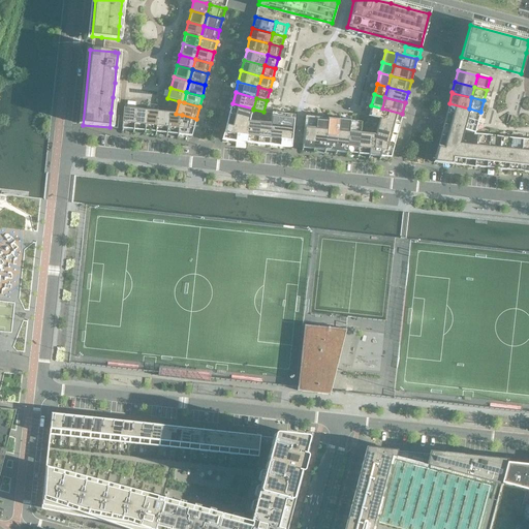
[(250,119),(253,110),(253,109),(232,103),(229,114),(250,119)]
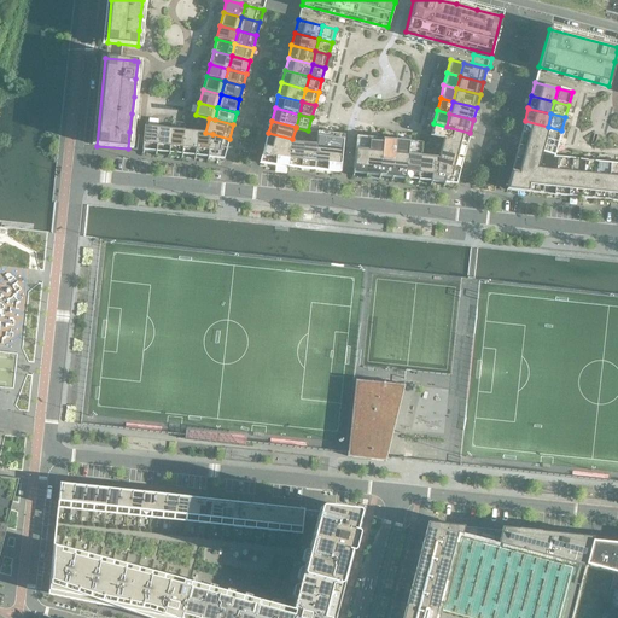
[(544,139),(548,127),(525,121),(522,133),(523,133),(544,139)]
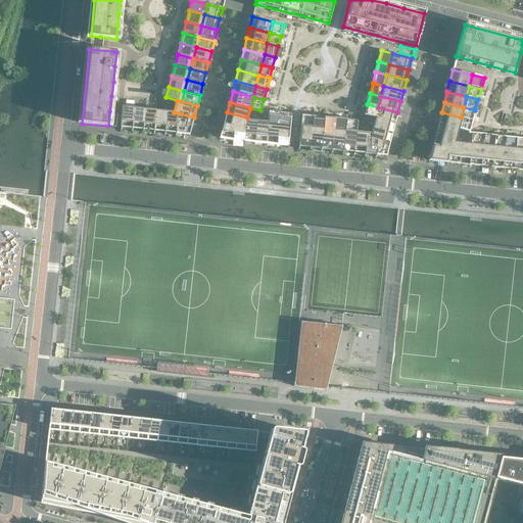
[(375,117),(378,107),(367,104),(364,115),(375,117)]
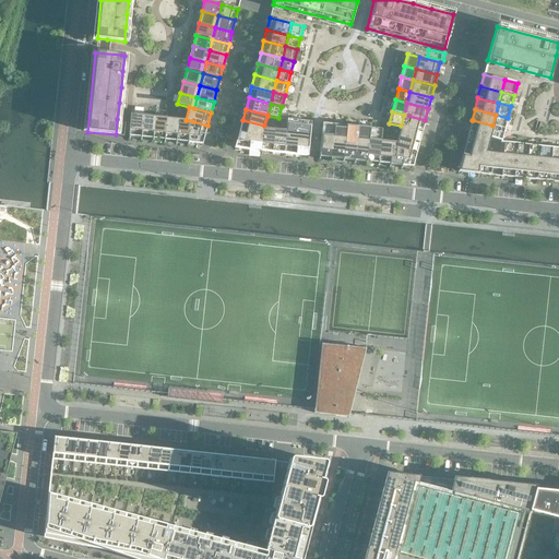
[(141,138),(143,115),(131,114),(128,137),(141,138)]
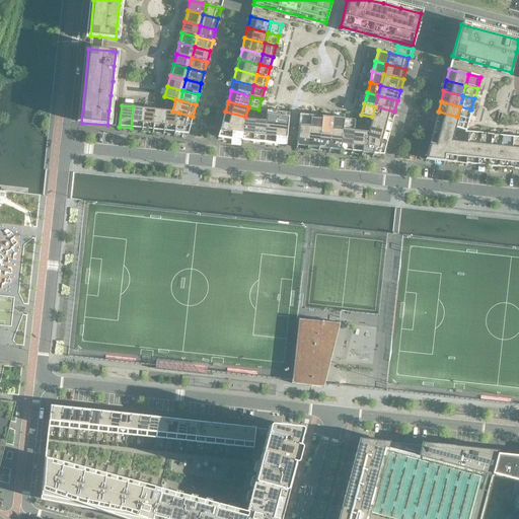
[(142,129),(144,108),(133,106),(131,128),(142,129)]
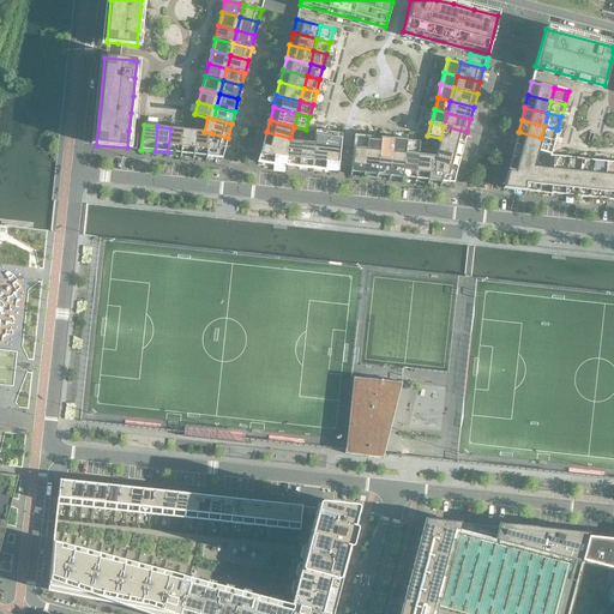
[(464,144),(467,132),(444,126),(440,138),(464,144)]
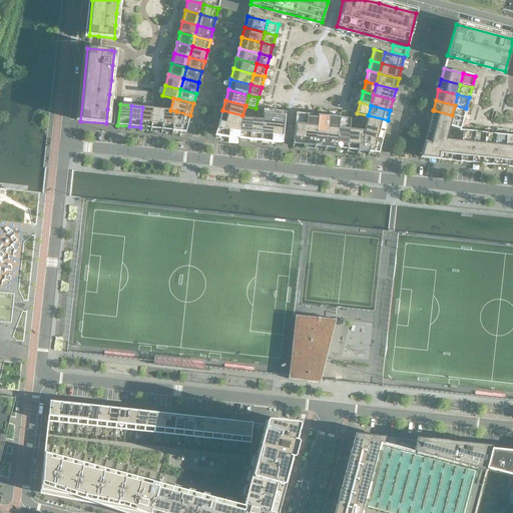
[(463,118),(466,108),(455,105),(452,115),(463,118)]
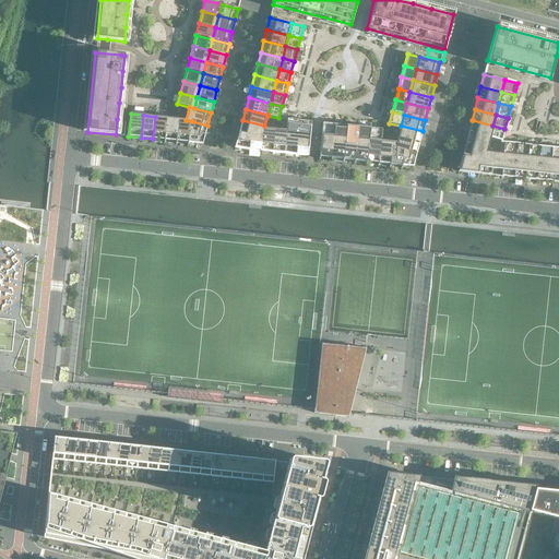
[(165,140),(167,118),(155,117),(153,139),(165,140)]
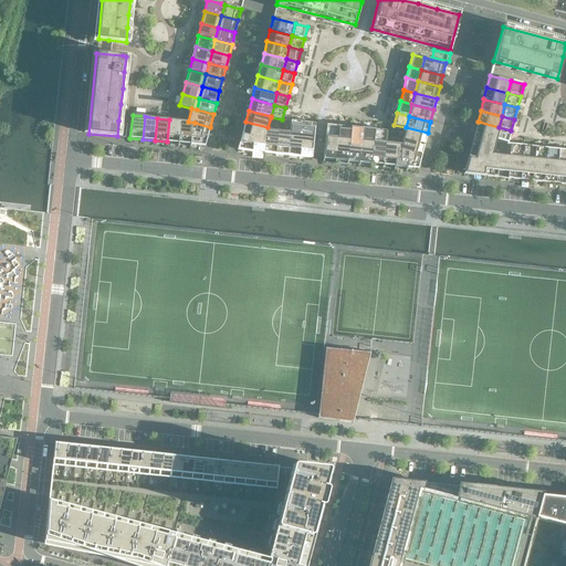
[(180,144),(182,121),(169,119),(167,142),(180,144)]
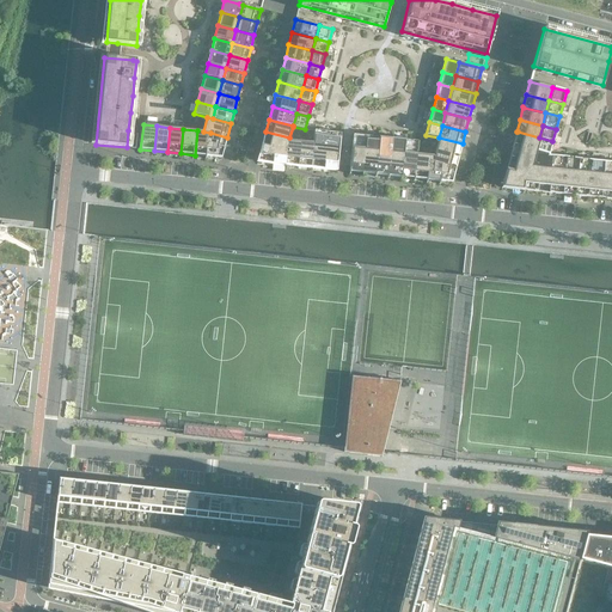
[(208,157),(209,145),(210,133),(203,132),(197,130),(195,155),(208,157)]
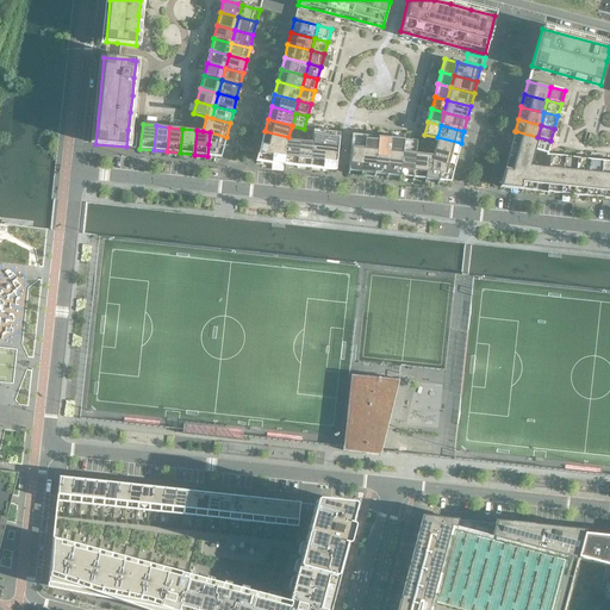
[(327,131),(313,130),(312,143),(325,144),(338,145),(340,132),(327,131)]
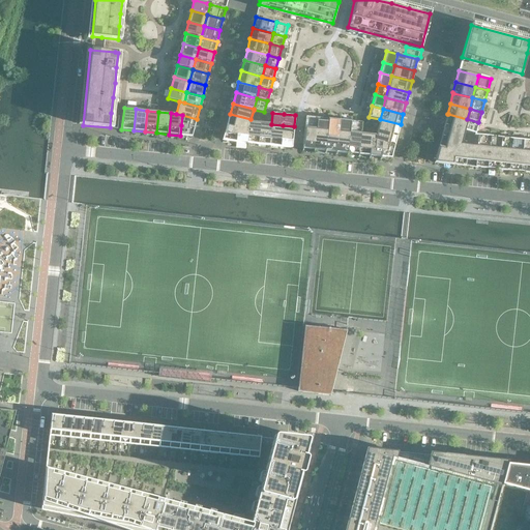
[(249,121),(251,119),(230,114),(227,125),(237,127),(248,130),(249,121)]
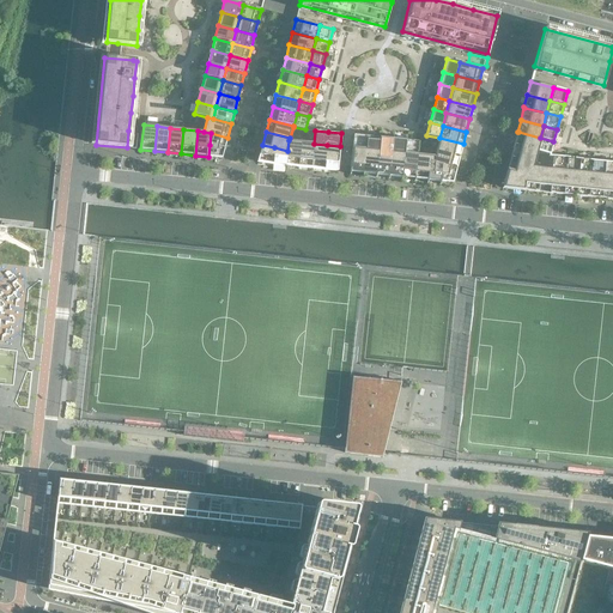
[(540,138),(519,132),(517,132),(514,145),(536,151),(540,138)]
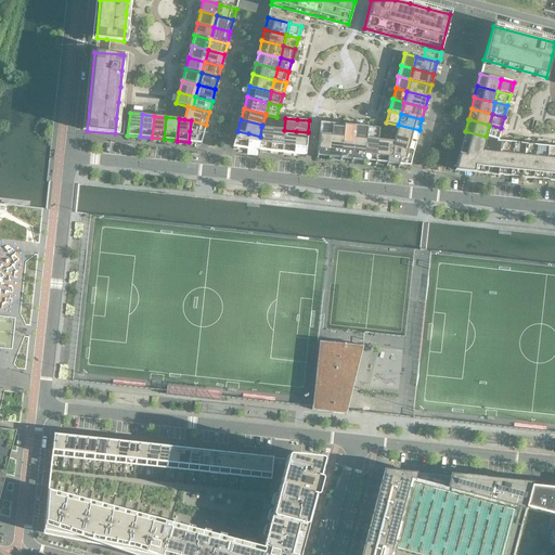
[(203,133),(206,125),(191,120),(190,131),(203,133)]
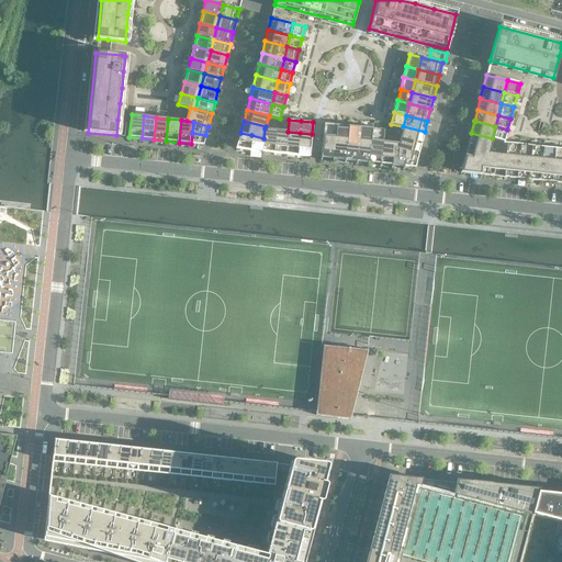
[(335,136),(337,124),(324,123),(323,135),(335,136)]
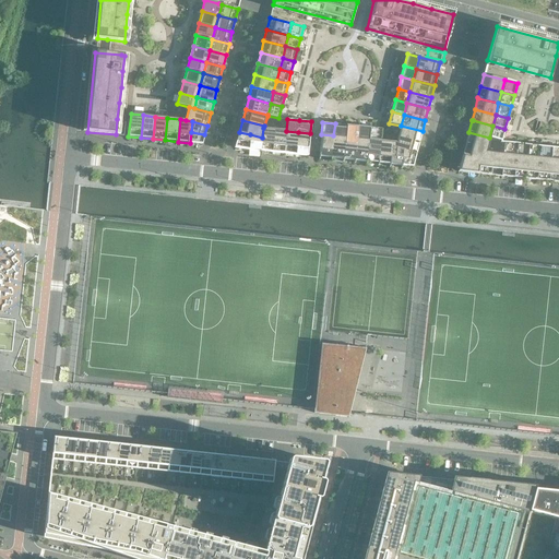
[(345,137),(346,126),(335,123),(333,135),(345,137)]
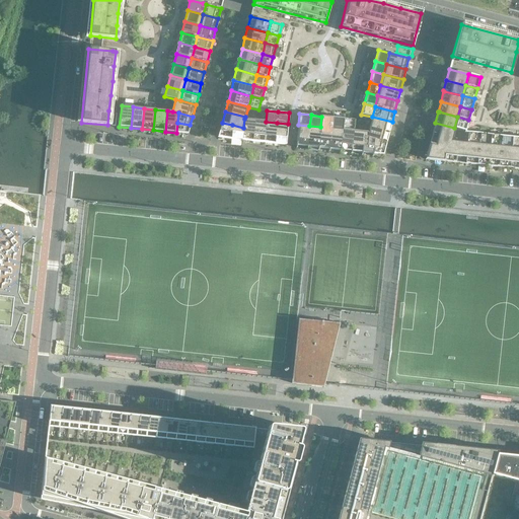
[(331,129),(332,118),(321,117),(320,127),(331,129)]
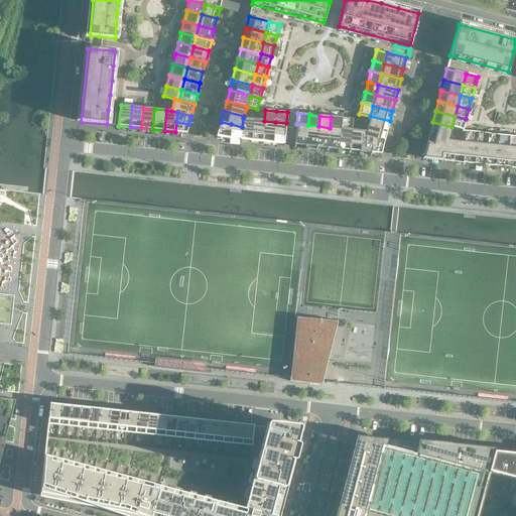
[(387,132),(390,121),(370,116),(367,127),(387,132)]
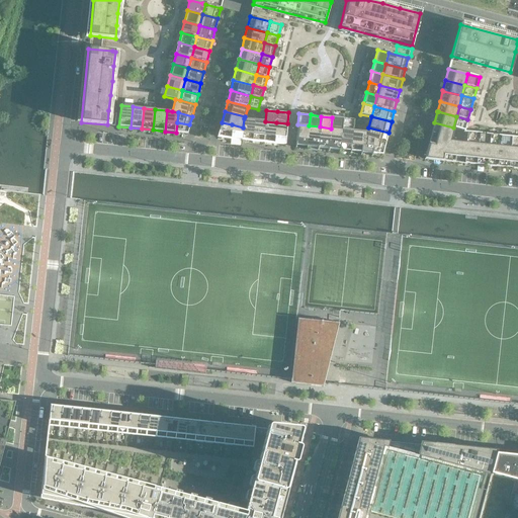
[(465,131),(467,119),(456,116),(453,127),(454,127),(465,131)]
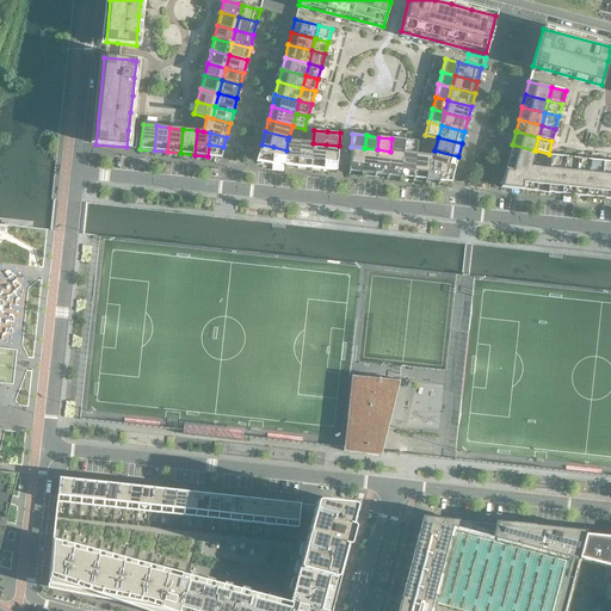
[(403,153),(405,140),(392,139),(390,152),(403,153)]
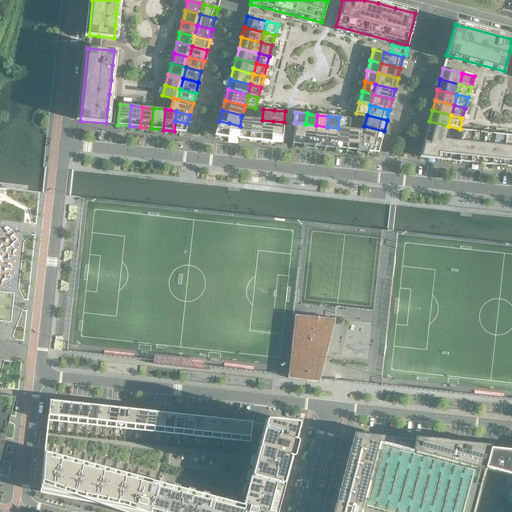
[(249,139),(252,119),(241,117),(240,126),(239,138),(249,139)]
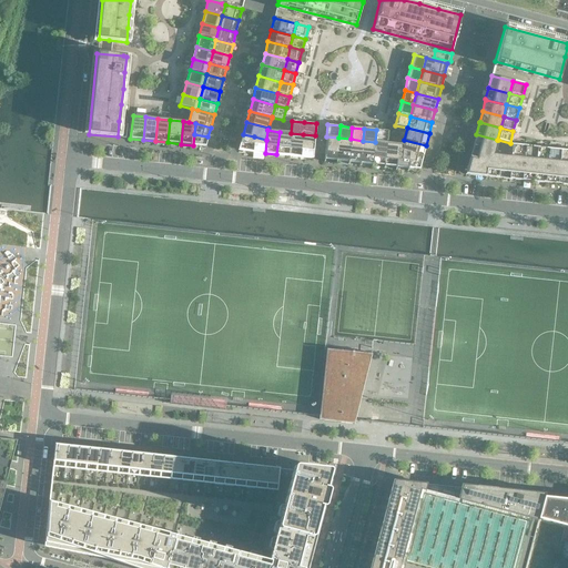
[(387,143),(388,132),(388,131),(376,130),(375,142),(386,143),(387,143)]
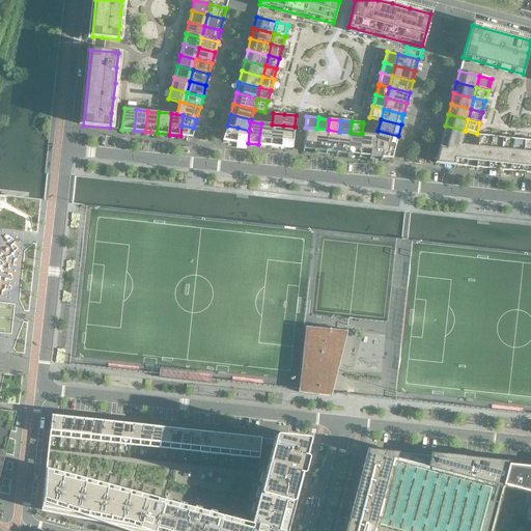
[(270,145),(272,124),(261,123),(258,144),(270,145)]
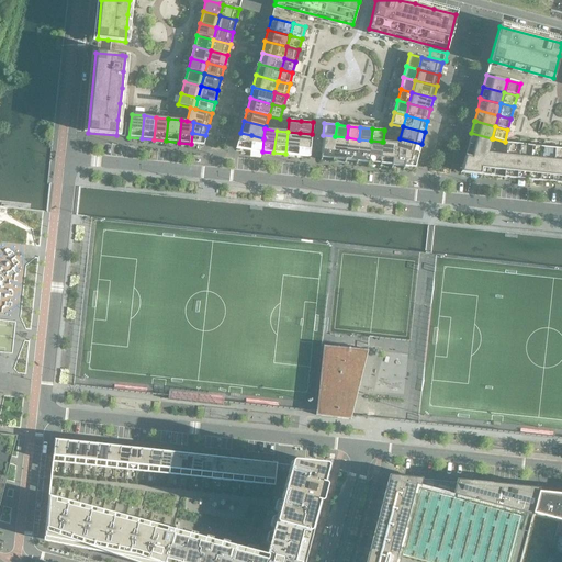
[(298,155),(300,133),(288,132),(285,154),(298,155)]
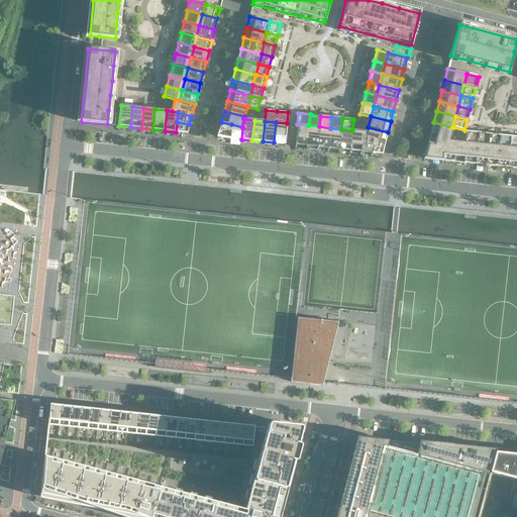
[(187,133),(189,124),(177,122),(176,132),(187,133)]
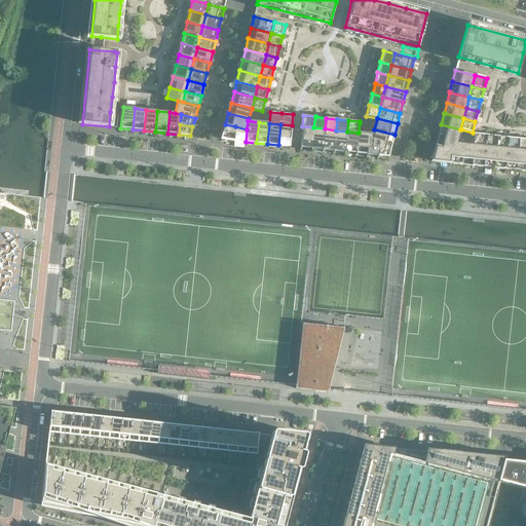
[(234,141),(235,126),(225,124),(221,139),(234,141)]
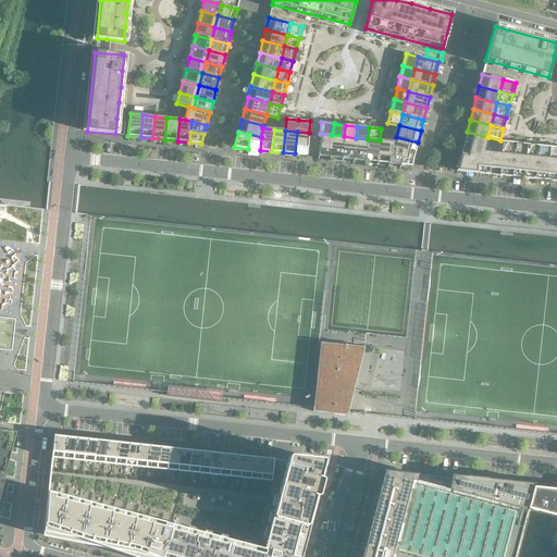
[(307,156),(308,141),(309,133),(297,132),(295,153),(307,156)]
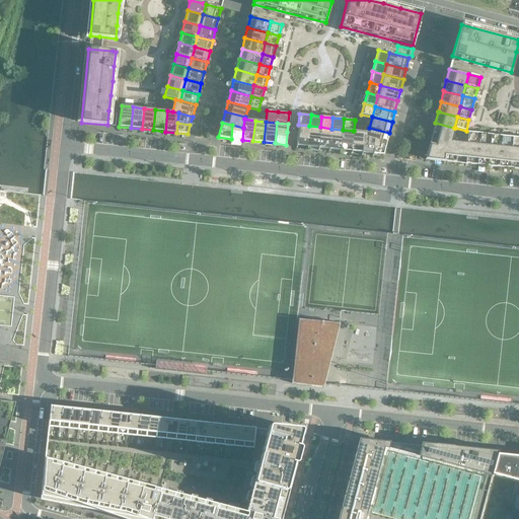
[(452,139),(455,128),(454,128),(435,123),(432,133),(433,134),(452,139)]
